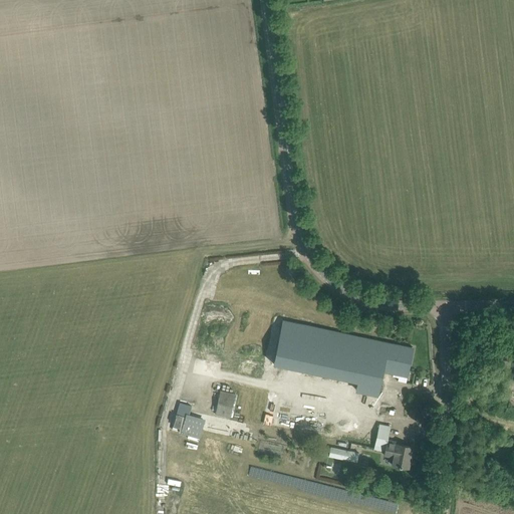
[(283,320),(273,364),(357,381),(356,390),(378,395),(383,371),(390,342),(283,320)]
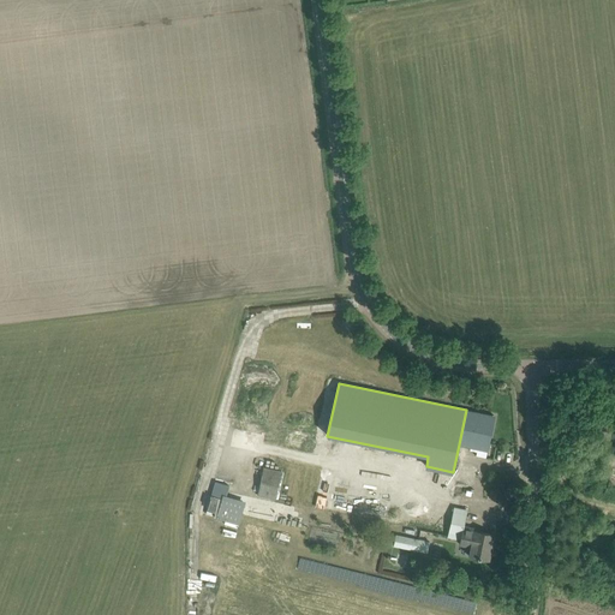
[(466,410),(459,445),(470,447),(477,449),(476,457),(485,458),(495,417),(466,410)]
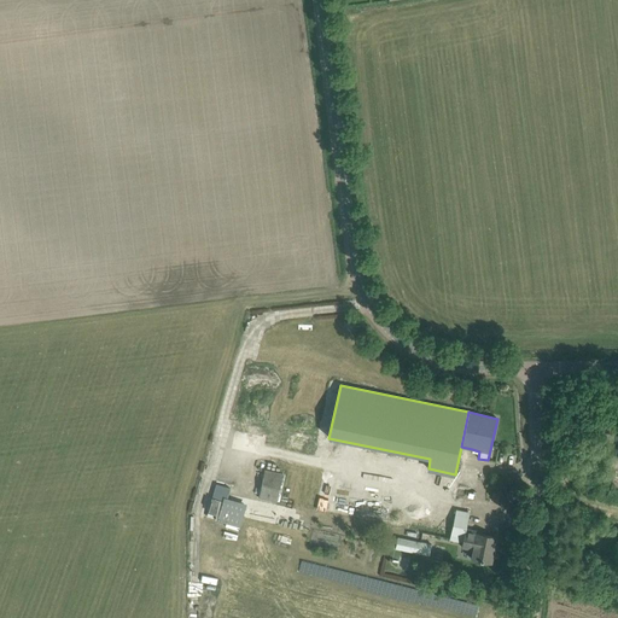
[(264,470),(258,497),(275,501),(281,473),(264,470)]
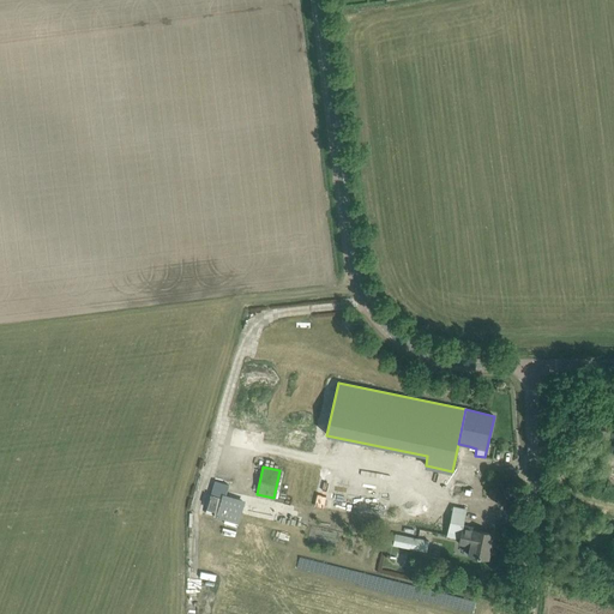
[(222,499),(211,495),(206,510),(217,512),(222,499)]
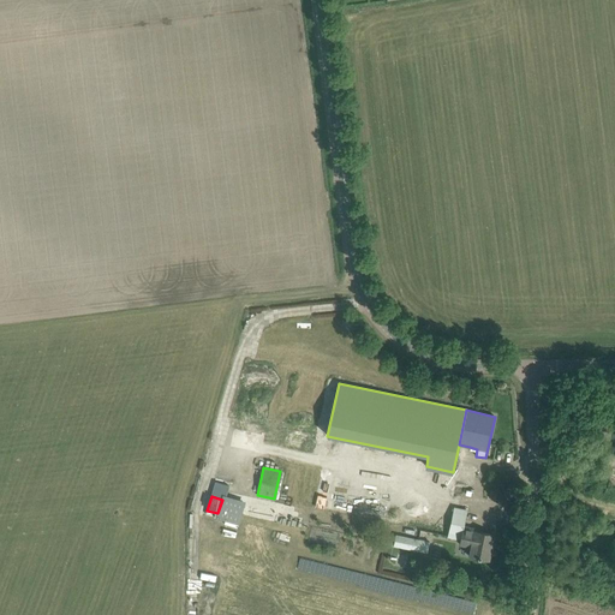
[(453,508),(447,536),(451,537),(461,539),(459,549),(470,551),(470,556),(477,557),(489,561),(494,536),(475,531),(464,529),(464,526),(467,512),(453,508)]
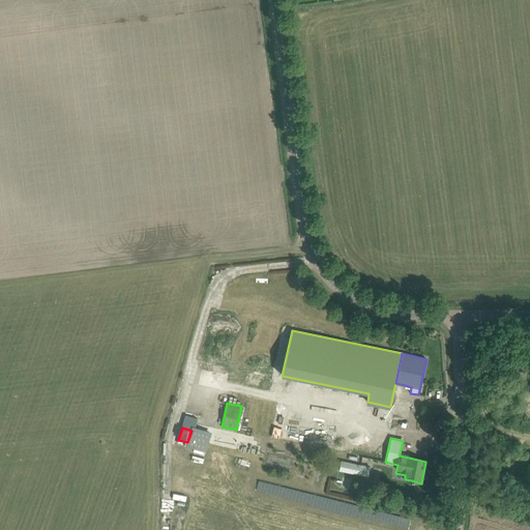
[(339,470),(369,476),(371,467),(341,461),(339,470)]
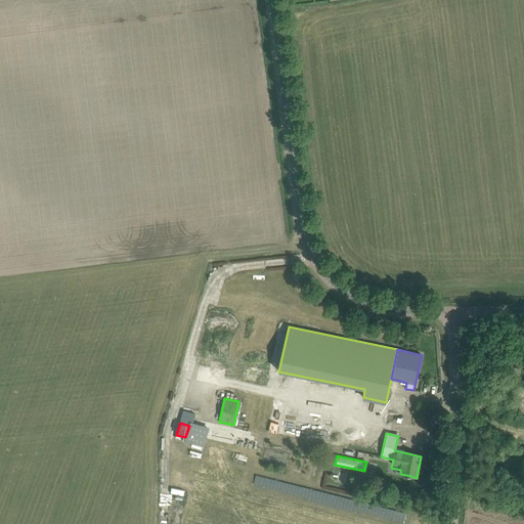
[(366,475),(364,482),(374,483),(375,477),(366,475)]
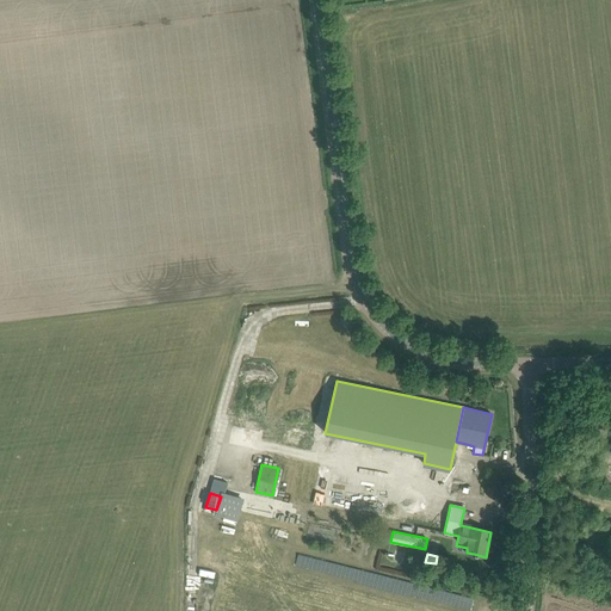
All buildings are outlined.
